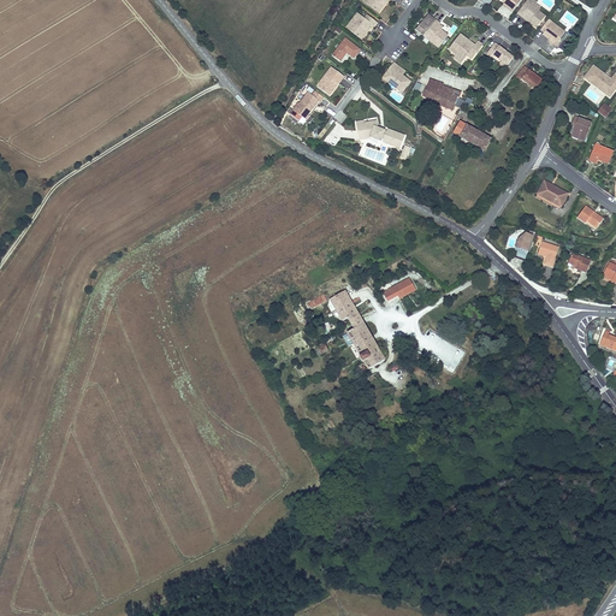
[(389,0),(391,1),(391,0),(361,0),(362,0),(378,12),(384,5),(381,3),(383,0),(389,0)]
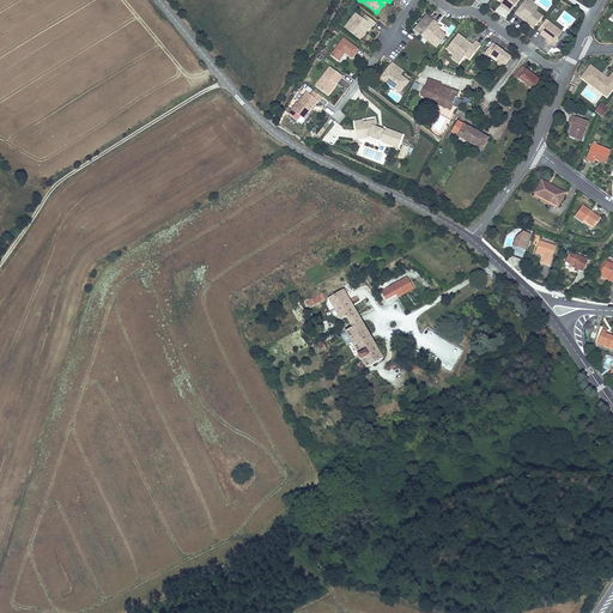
[(508,13),(519,0),(498,0),(502,2),(508,7),(504,10),(508,13)]
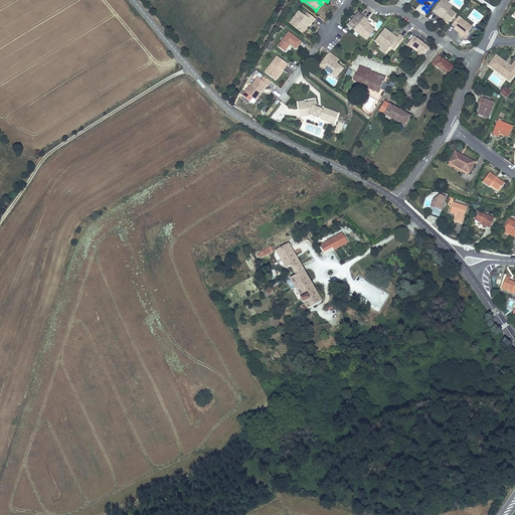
[(447,24),(454,14),(450,11),(451,10),(444,4),(445,3),(441,0),(434,9),(437,11),(436,13),(442,18),(441,20),(447,24)]
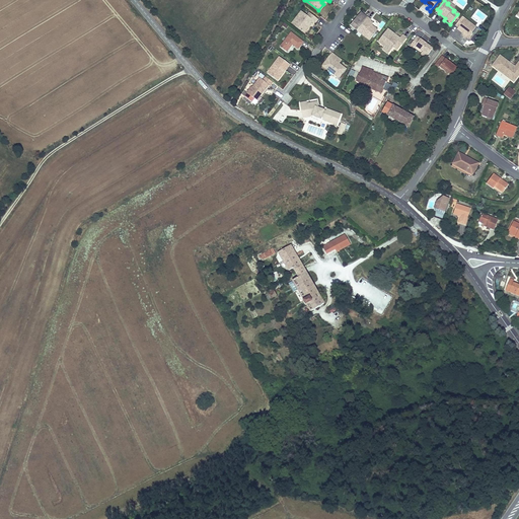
[(303,33),(309,27),(306,25),(310,21),(312,22),(314,23),(317,19),(308,13),(305,16),(300,12),(291,23),(303,33)]
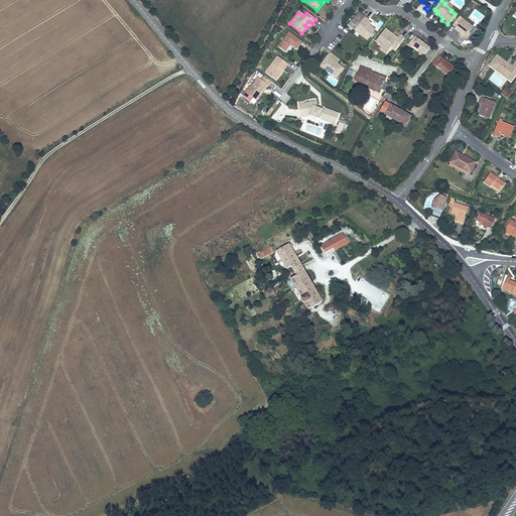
[(360,35),(366,40),(375,29),(371,27),(369,30),(366,28),(369,25),(370,23),(367,21),(368,19),(362,14),(360,16),(356,13),(347,25),(355,31),(356,29),(362,33),(360,35)]
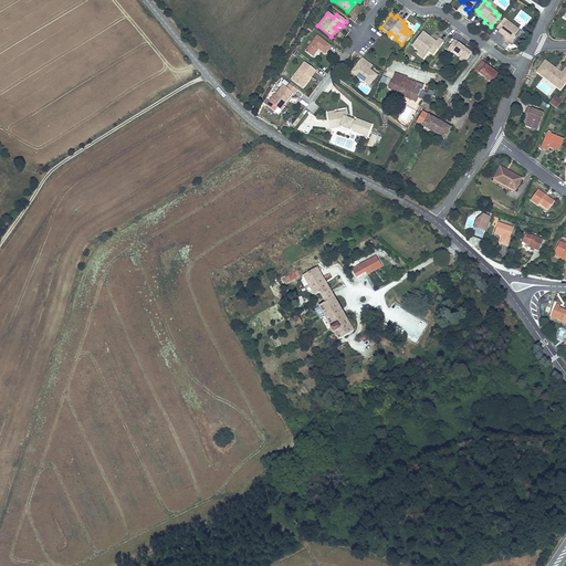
[(514,37),(519,30),(503,19),(496,28),(499,31),(498,33),(503,38),(505,35),(509,38),(506,40),(511,43),(514,40),(514,37)]
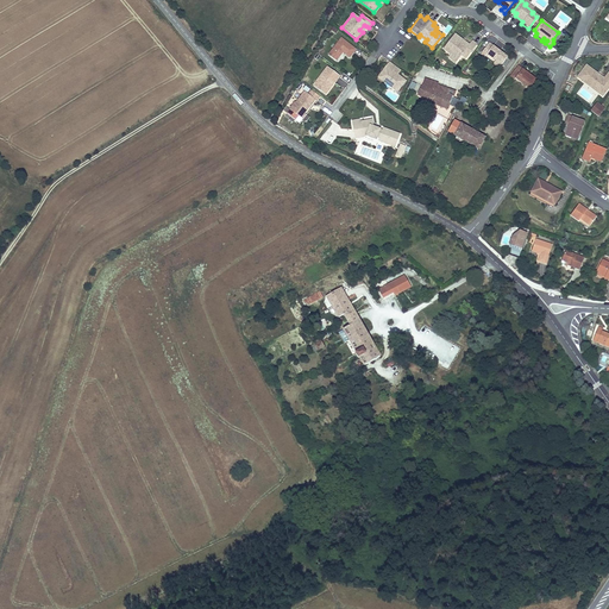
[(462,56),(465,60),(476,45),(471,42),(469,46),(453,35),(446,44),(454,50),(462,56)]
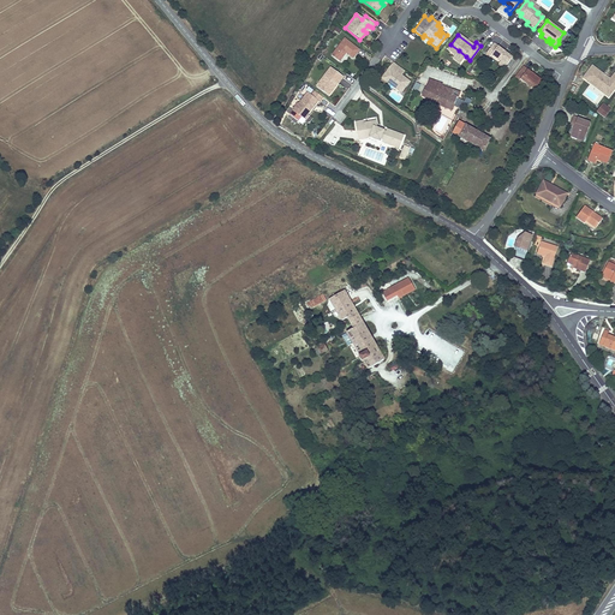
[(330,55),(339,61),(345,54),(352,59),(358,51),(342,39),(330,55)]
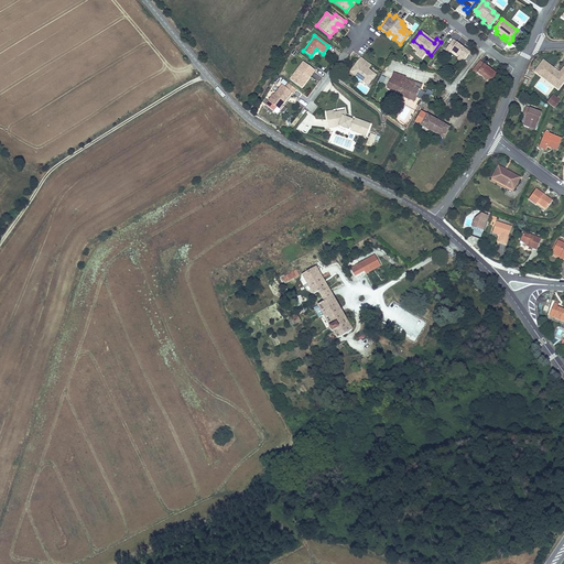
[(464,61),(469,53),(453,40),(445,51),(449,54),(452,51),(459,57),(464,61)]
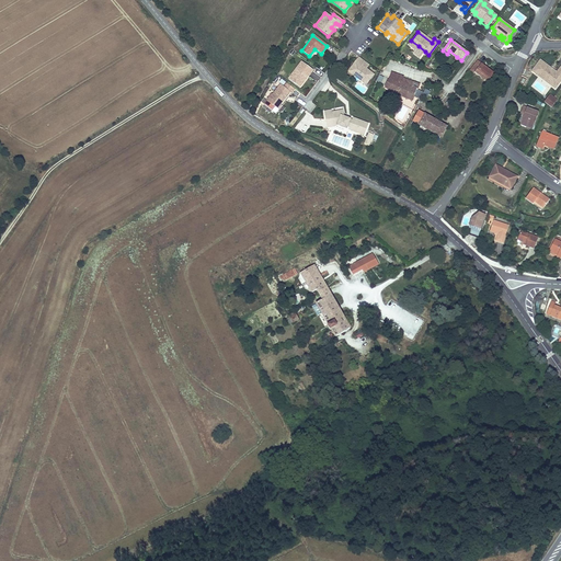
[(347,71),(365,86),(374,75),(365,68),(368,65),(358,57),(347,71)]
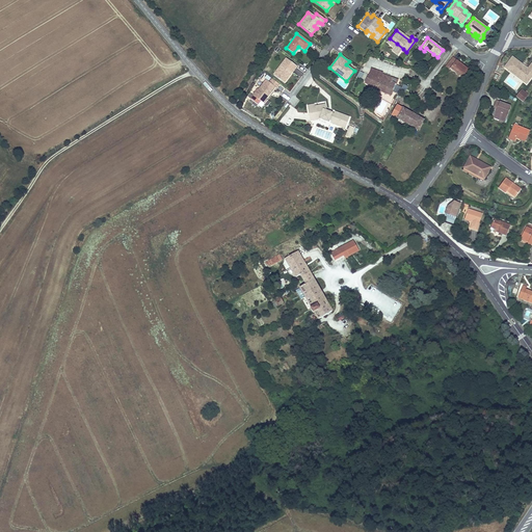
[(462,79),(469,71),(452,57),(445,68),(449,71),(450,70),(462,79)]
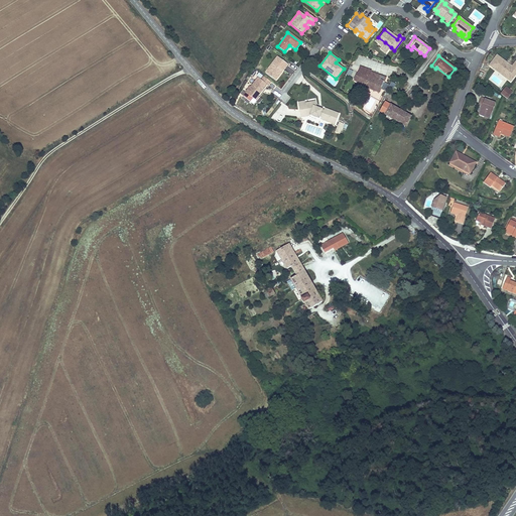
[(515,61),(512,67),(509,63),(507,66),(505,63),(507,62),(497,55),(490,66),(508,79),(514,72),(515,73),(515,61)]
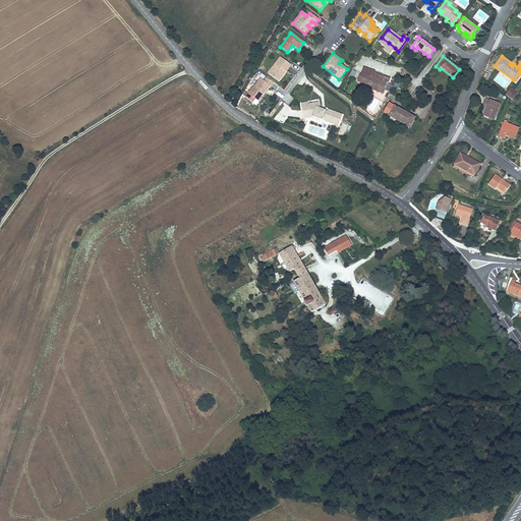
[(276,76),(279,78),(289,65),(279,57),(266,73),(274,79),(276,76)]
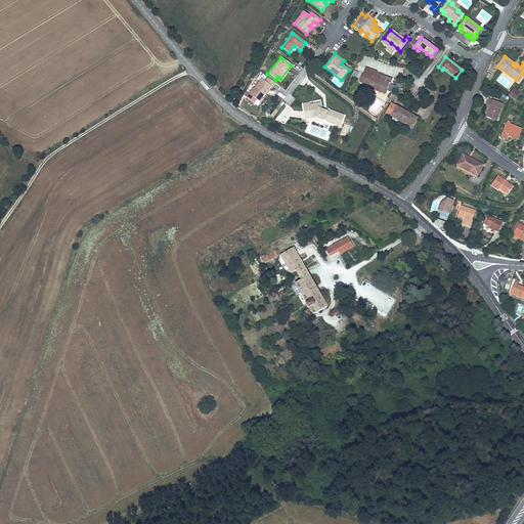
[(354,79),(359,81),(363,74),(358,72),(354,79)]
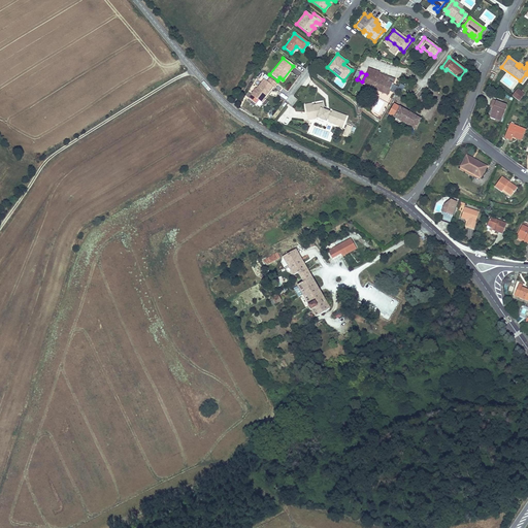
[(402,81),(397,80),(378,74),(376,77),(366,74),(362,81),(382,93),(396,97),(402,81)]
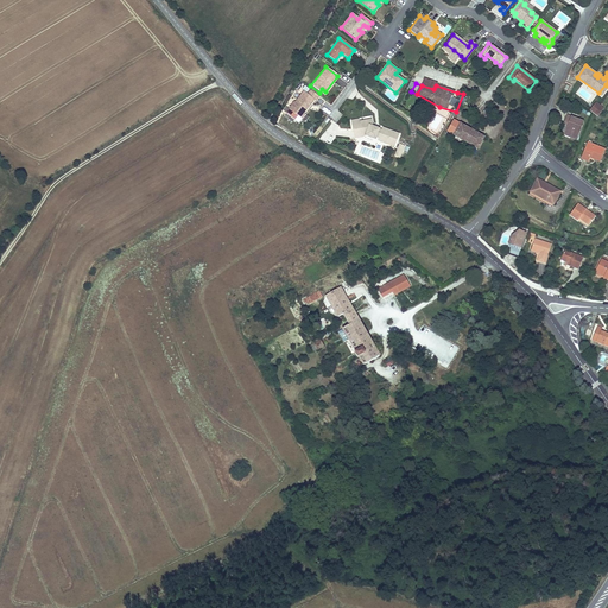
[(314,100),(315,101),(318,96),(311,90),(306,95),(303,92),(295,102),(292,101),(287,108),(289,109),(285,113),(293,120),(297,115),(299,112),(303,114),(314,100)]
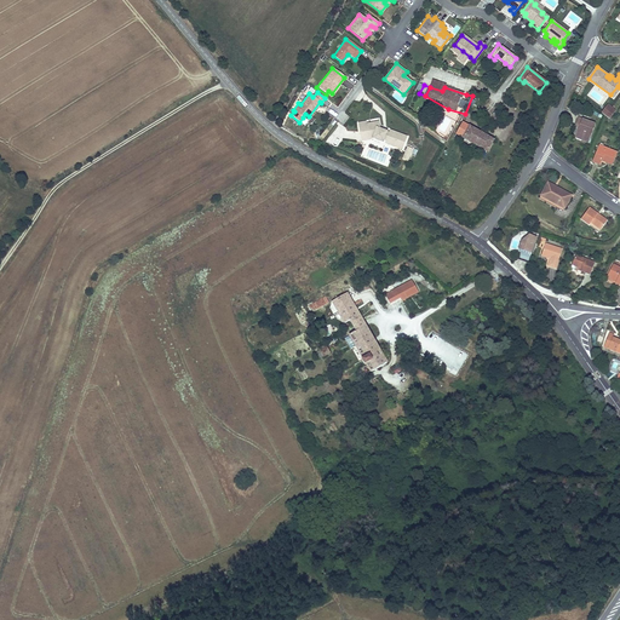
[(602,113),(606,115),(612,108),(608,104),(602,113)]
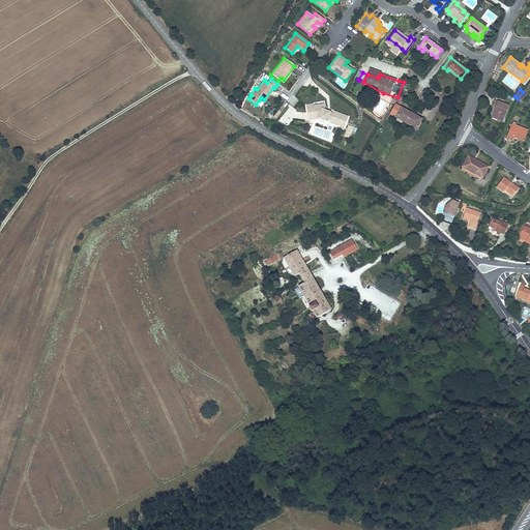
[(523,92),(518,98),(521,101),(526,94),(523,92)]
